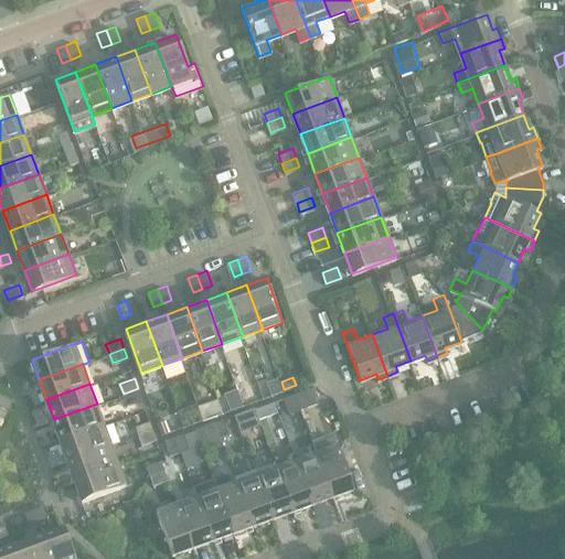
[(312,386),(295,393),(300,408),(318,401),(312,386)]
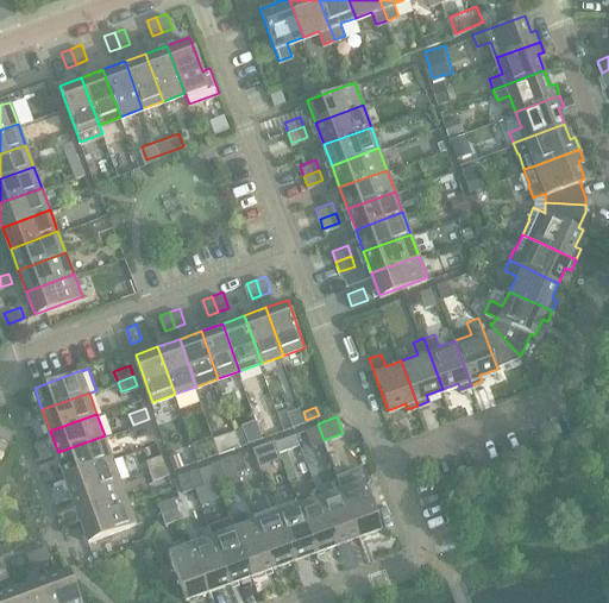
[(152,428),(149,419),(133,425),(136,433),(152,428)]
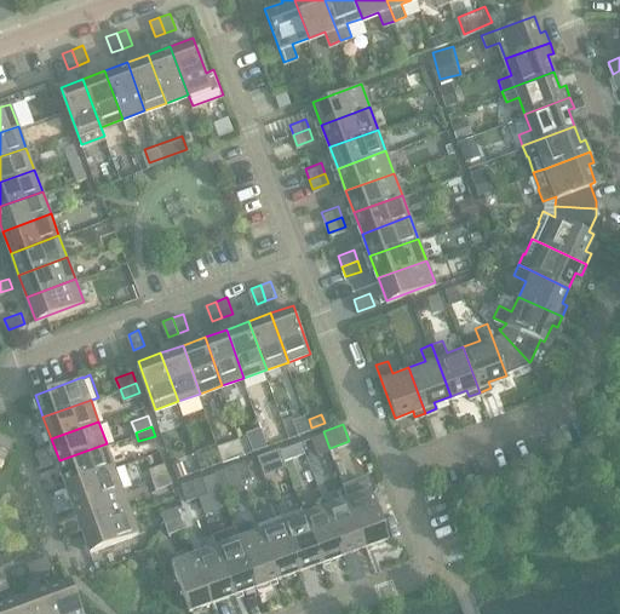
[(323,431),(314,435),(320,452),(329,448),(323,431)]
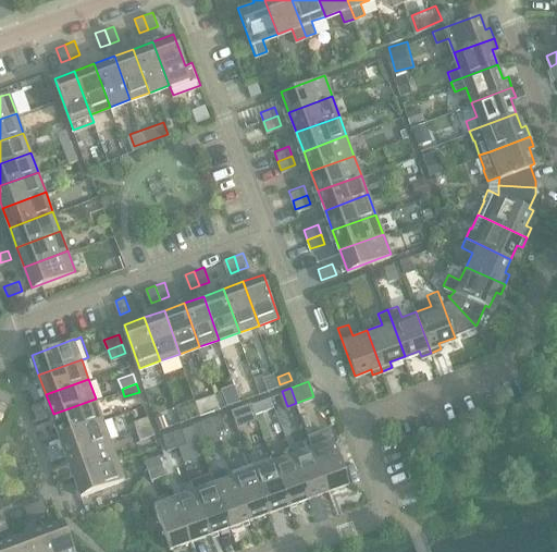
[(102,418),(96,399),(53,414),(60,433),(102,418)]
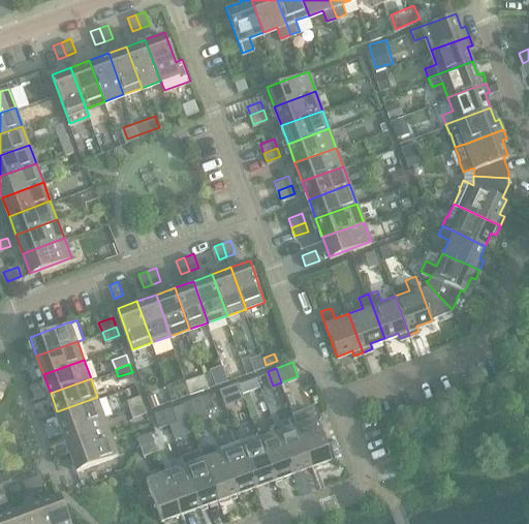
[(125,397),(129,406),(143,401),(138,392),(125,397)]
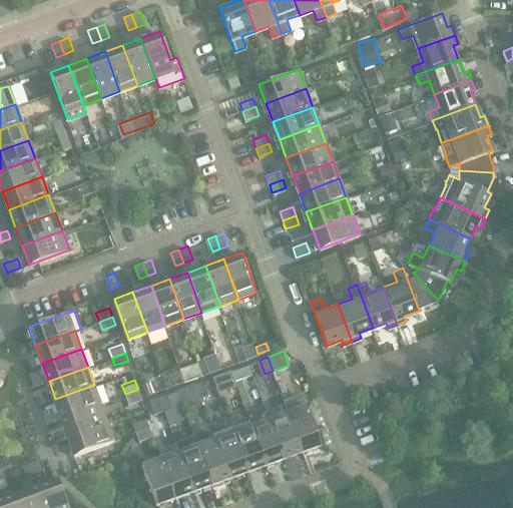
[(203,380),(195,383),(200,397),(208,394),(203,380)]
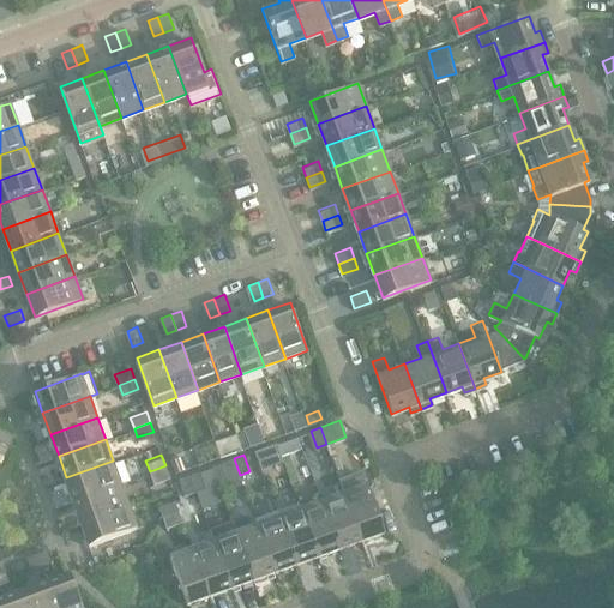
[(234,458),(224,462),(230,479),(240,475),(234,458)]
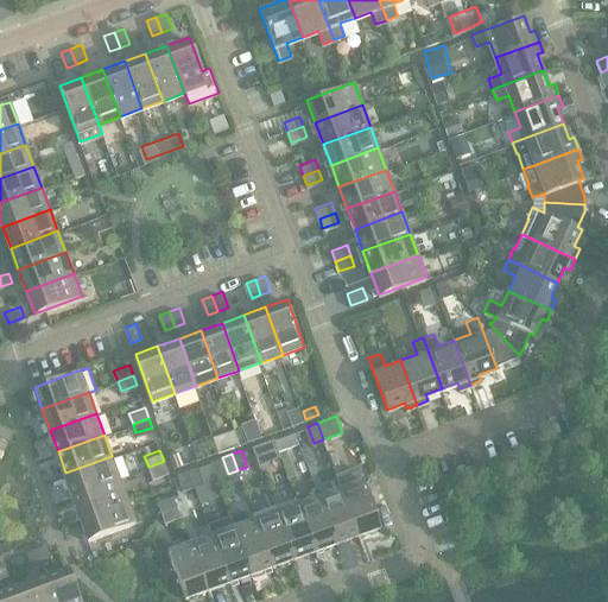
[(120,477),(112,456),(65,473),(74,495),(120,477)]
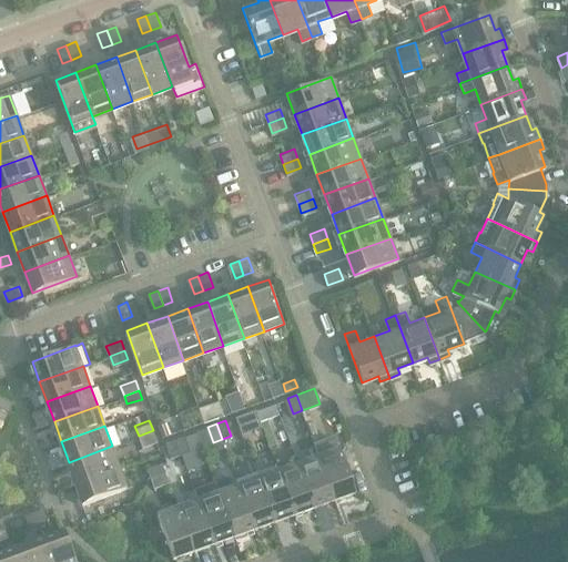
[(156,439),(153,430),(139,436),(141,443),(156,439)]
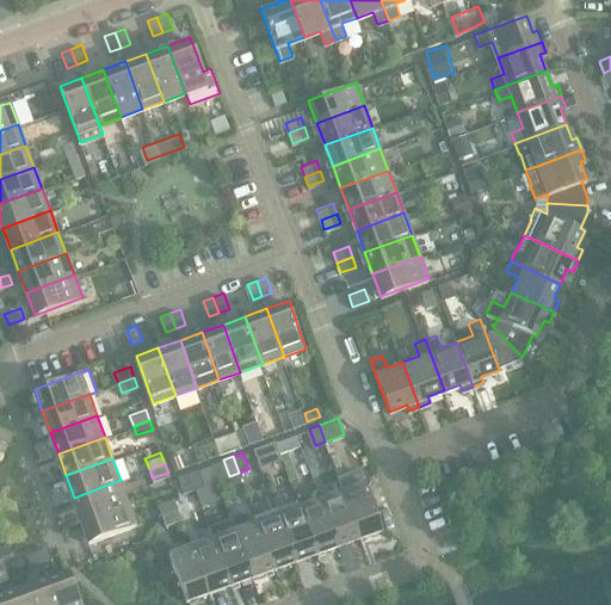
[(205,485),(199,468),(190,471),(196,488),(205,485)]
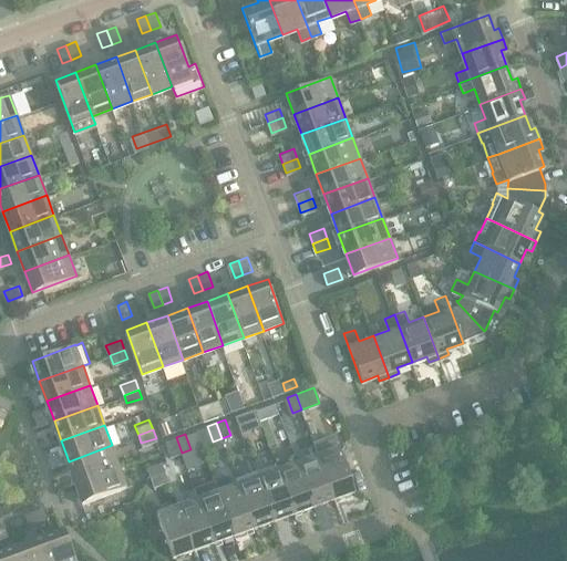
[(69,461),(75,481),(120,465),(112,445),(69,461)]
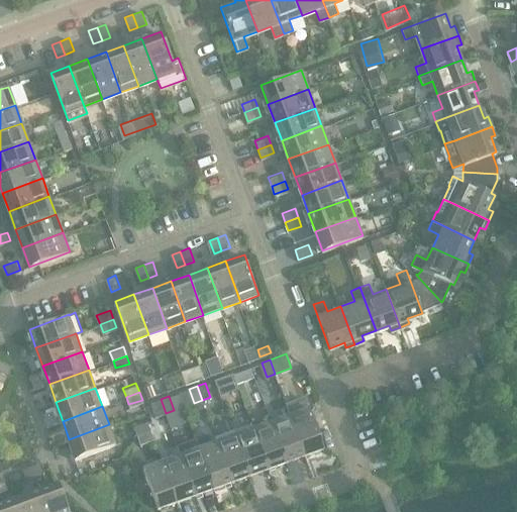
[(309,407),(290,413),(305,453),(324,446),(309,407)]
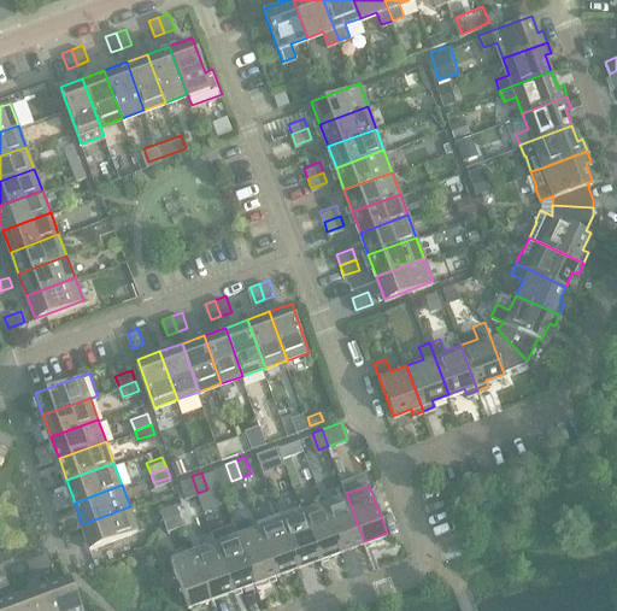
[(342,550),(364,541),(346,493),(324,501),(342,550)]
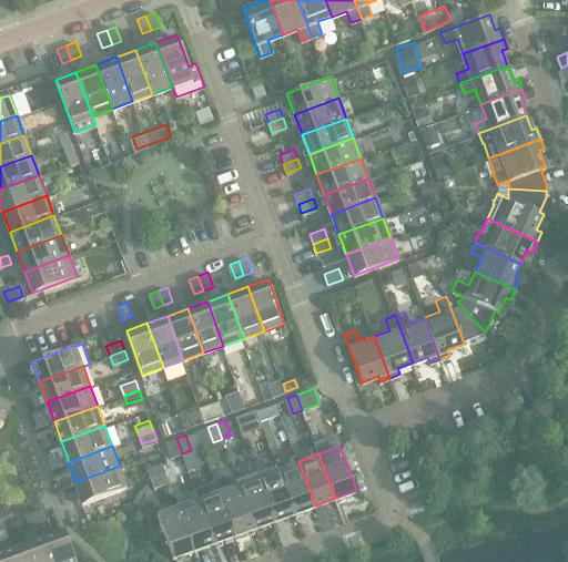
[(276,461),(256,469),(275,520),(295,512),(279,469),(276,461)]
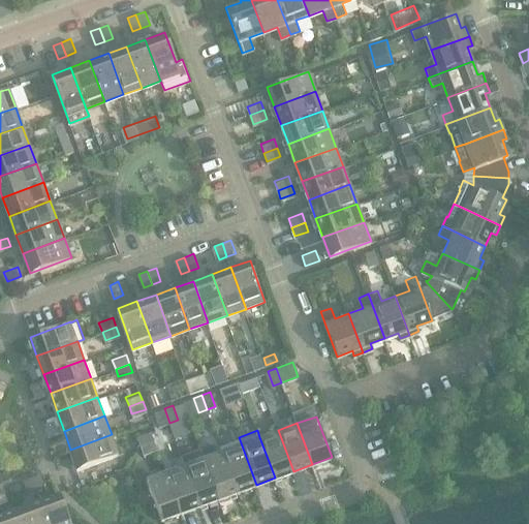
[(278,430),(259,437),(275,478),(293,471),(278,430)]
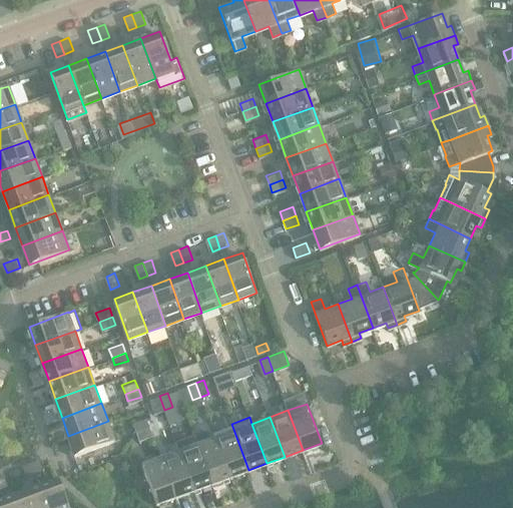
[(137,432),(150,427),(147,418),(133,423),(137,432)]
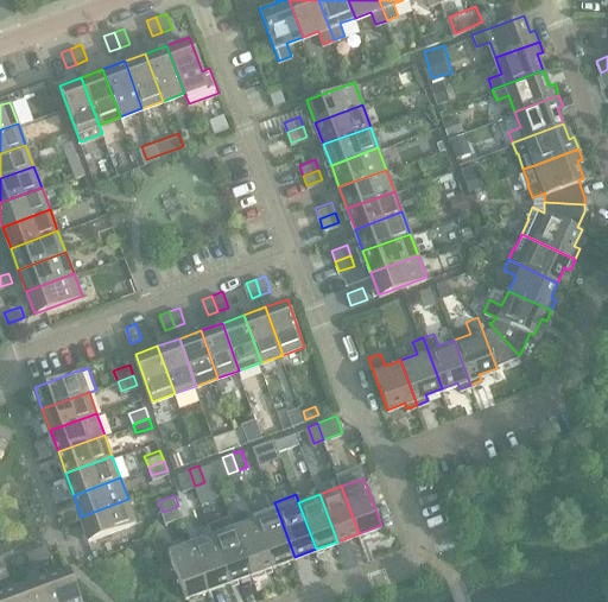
[(135,521),(128,499),(81,517),(89,538),(135,521)]
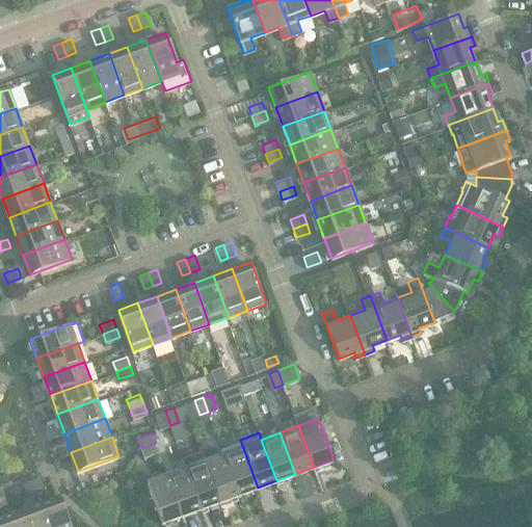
[(239,495),(258,488),(240,440),(221,447),(223,453),(239,495)]
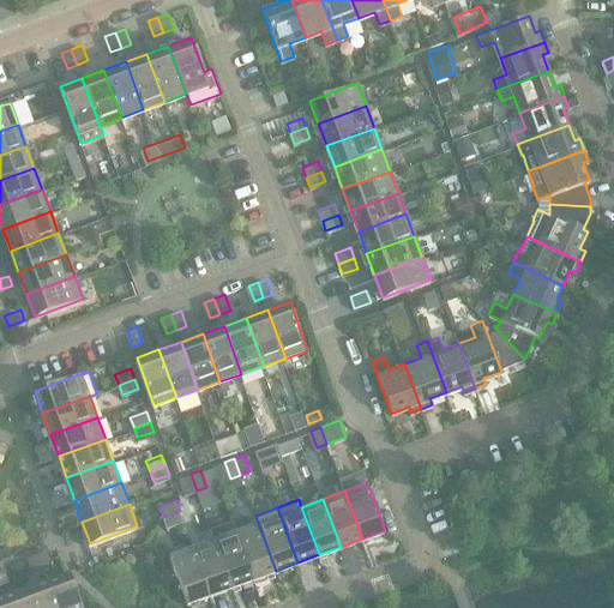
[(180,511),(164,517),(168,527),(184,521),(180,511)]
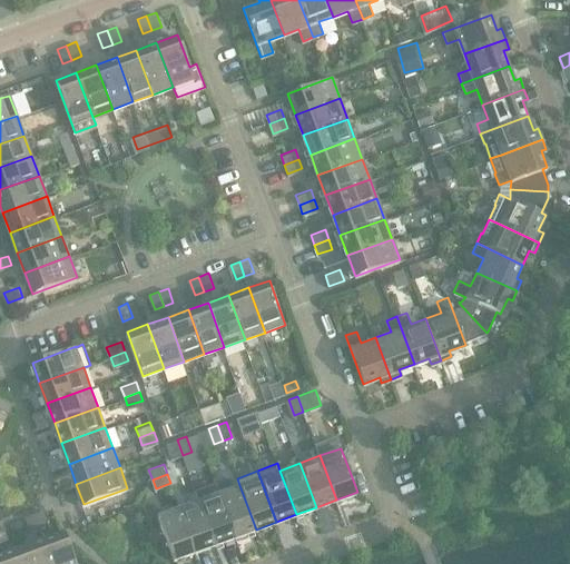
[(239,485),(219,493),(235,536),(256,530),(239,485)]
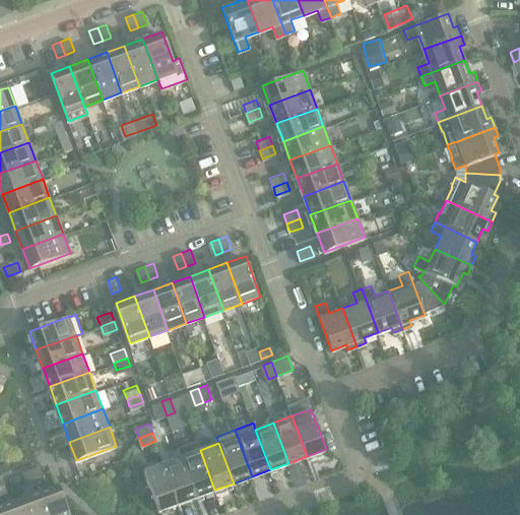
[(196,497),(214,490),(200,450),(182,456),(196,497)]
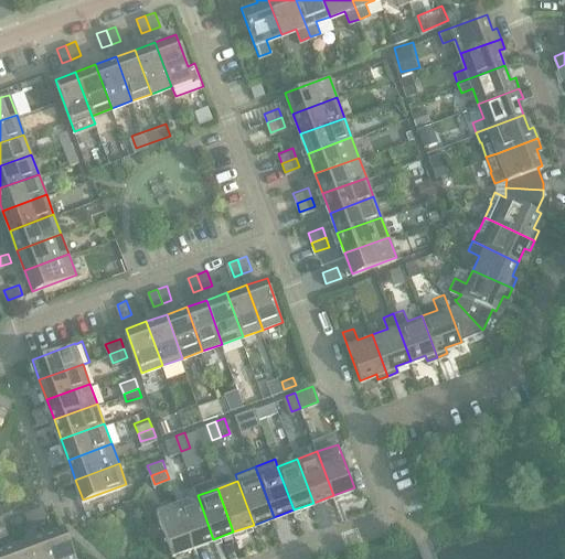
[(198,495),(178,503),(194,546),(213,539),(198,495)]
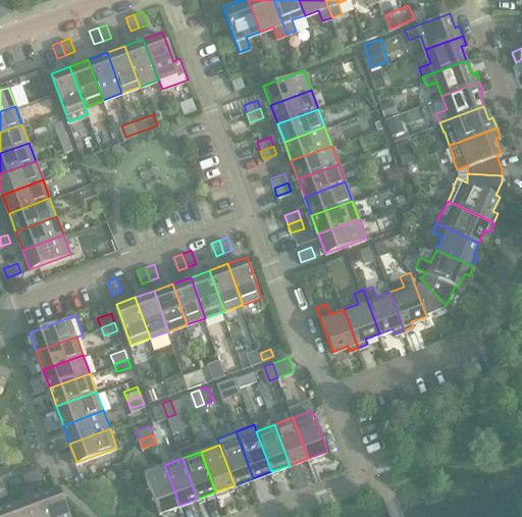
[(179,505),(164,465),(145,471),(160,512),(179,505)]
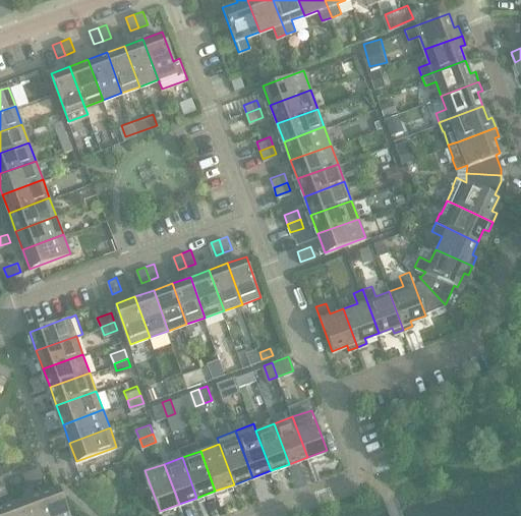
[(39,466),(31,469),(36,482),(44,479),(39,466)]
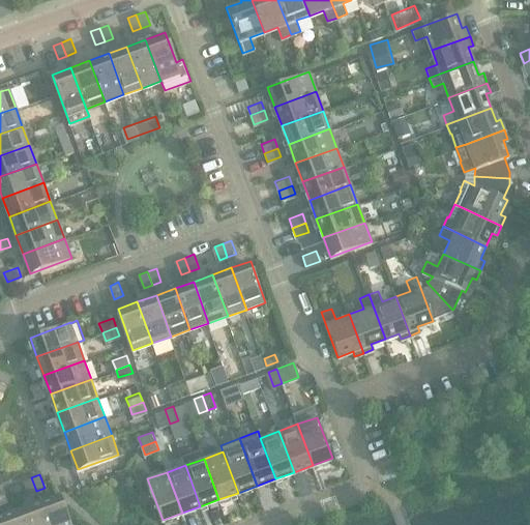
[(27,495),(36,491),(31,477),(22,480),(27,495)]
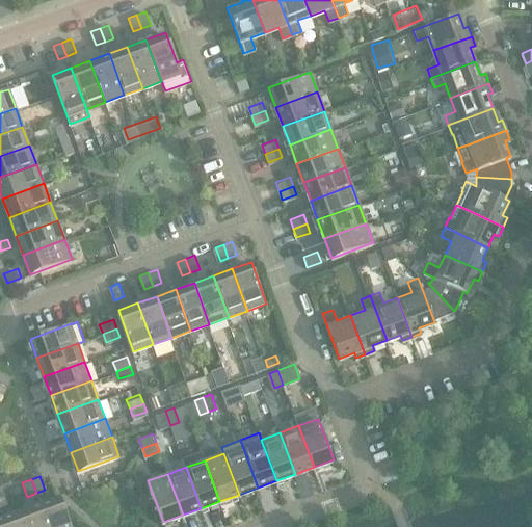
[(71,526),(70,523),(60,496),(41,503),(49,526),(71,526)]
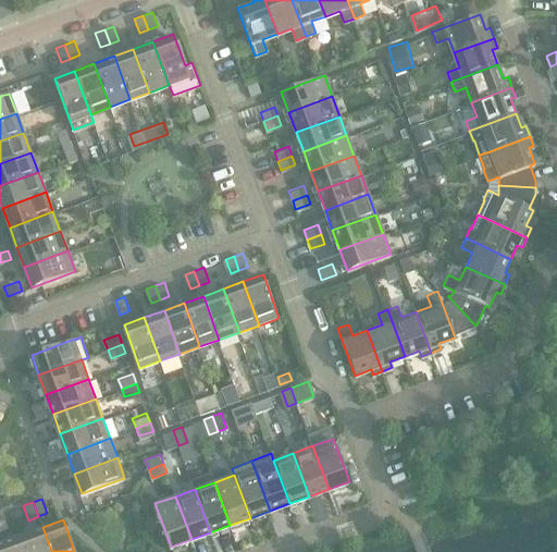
[(28,551),(51,551),(42,527),(23,534),(28,551)]
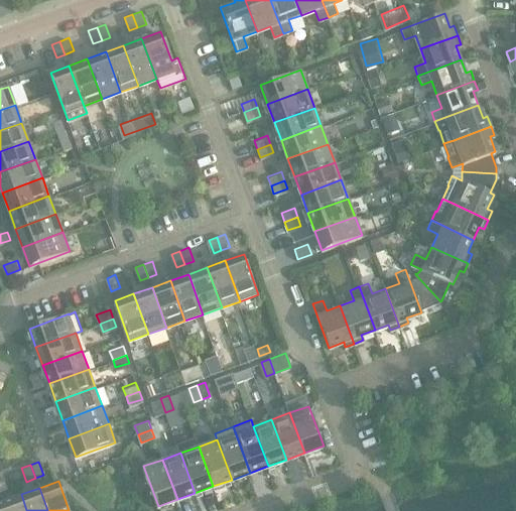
[(6,510),(26,510),(21,494),(3,501),(6,510)]
